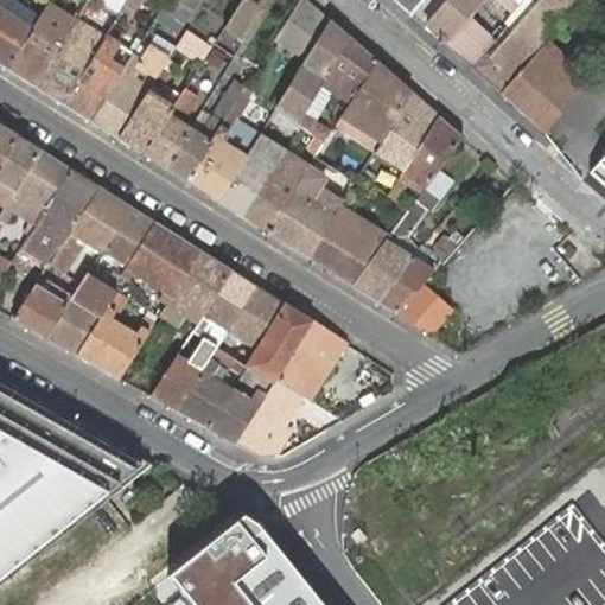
[(0,0),(0,59),(10,67),(37,24),(43,14),(20,0),(0,0)]
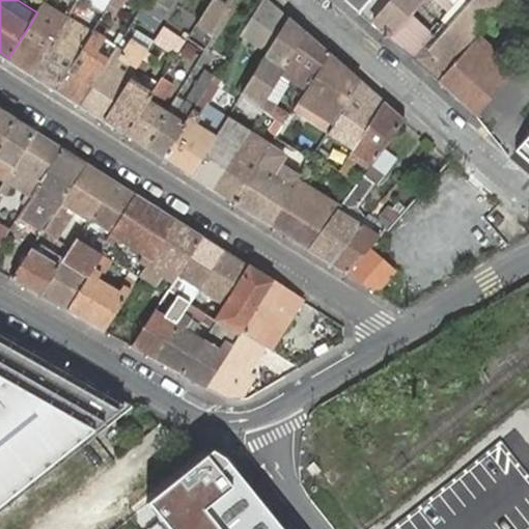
[(87,0),(106,10),(111,0),(87,0)]
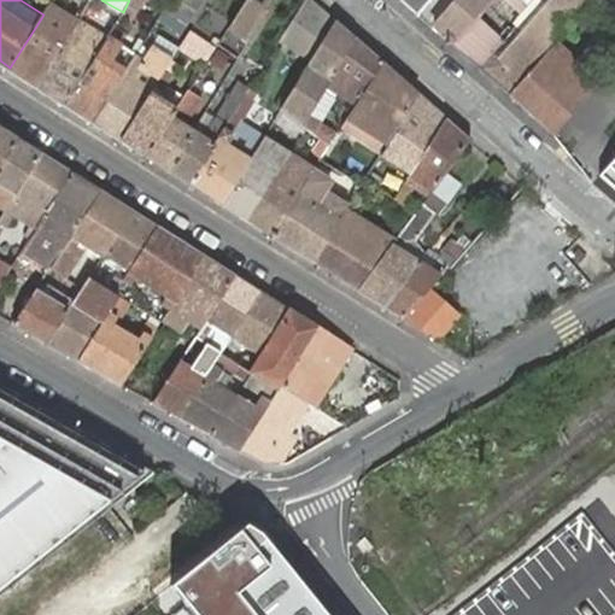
[(130,0),(129,3),(138,9),(140,10),(145,0),(130,0)]
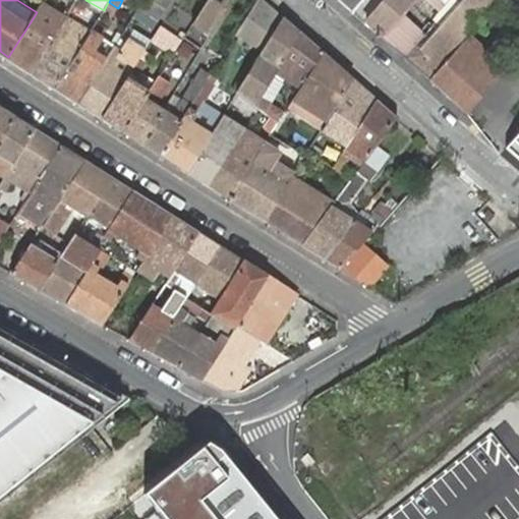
[(158,19),(172,0),(150,0),(143,8),(158,19)]
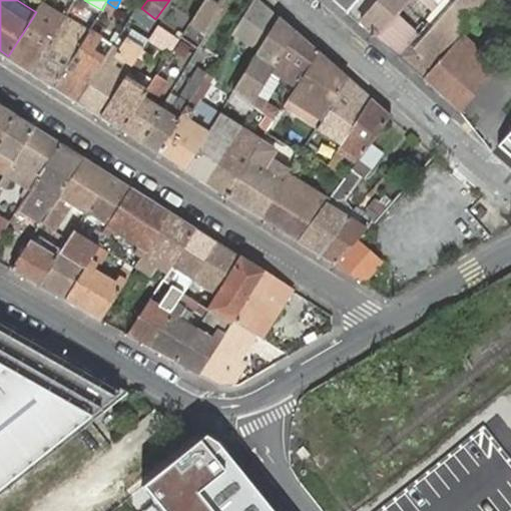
[(206,0),(192,22),(209,33),(230,0),(206,0)]
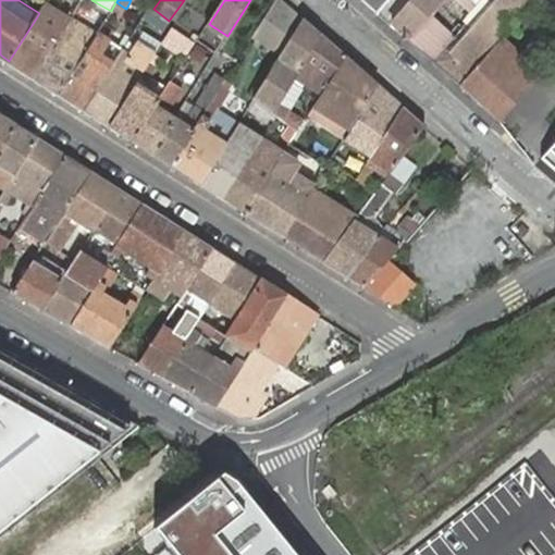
[(287,44),(304,16),(288,3),(284,0),(274,0),(258,25),(271,34),(287,44)]
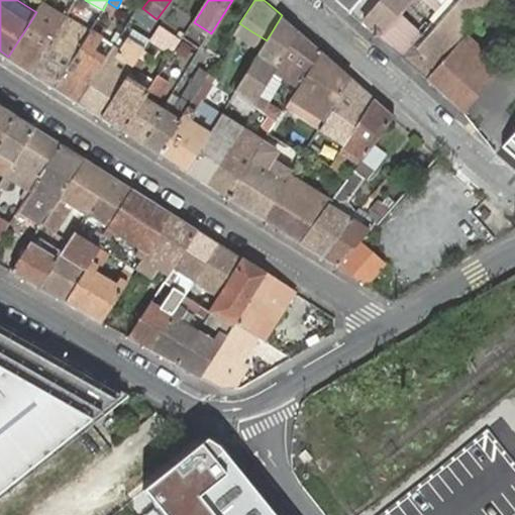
[(337,0),(349,10),(357,0),(337,0)]
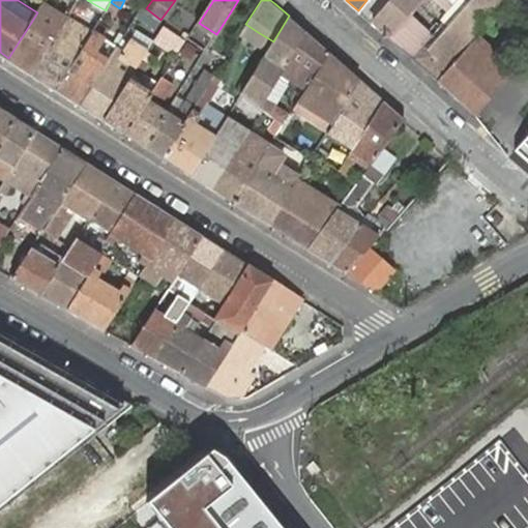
[(390,0),(374,21),(390,35),(418,2),(415,0),(390,0)]
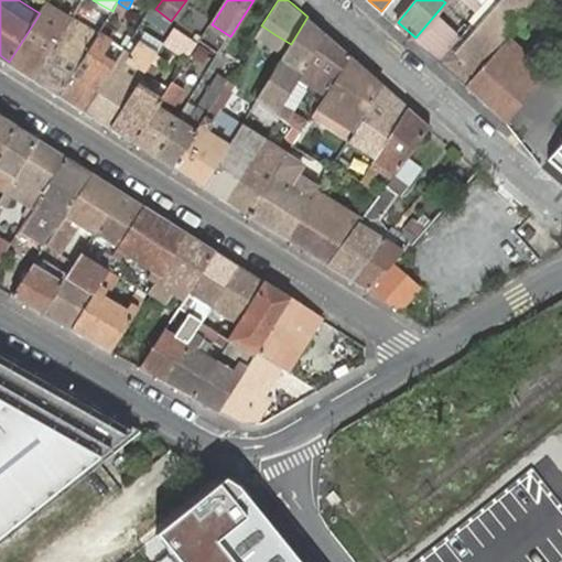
[(449,0),(414,40),(435,57),(439,61),(490,0),(449,0)]
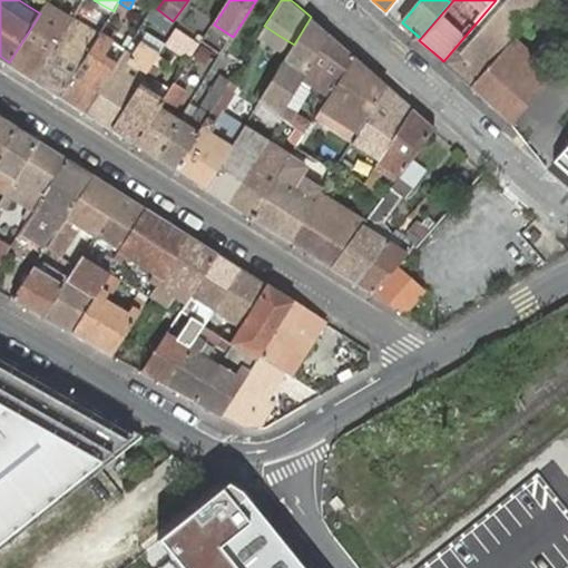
[(496,0),(443,61),(471,86),(513,37),(545,0),(496,0)]
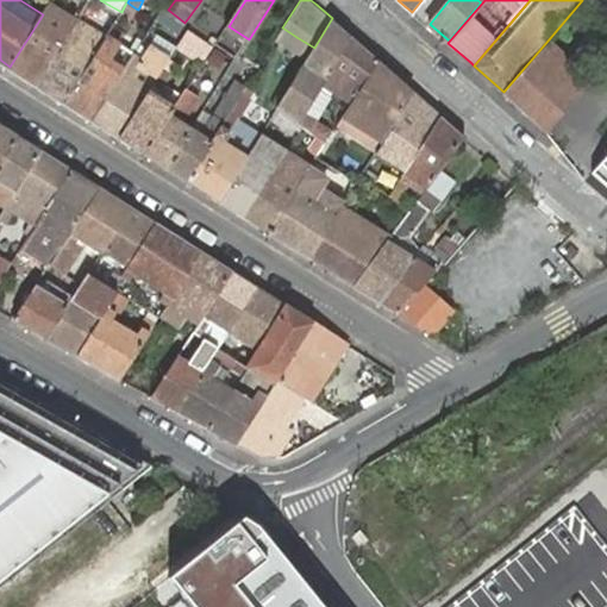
[(587,0),(606,18),(606,0),(587,0)]
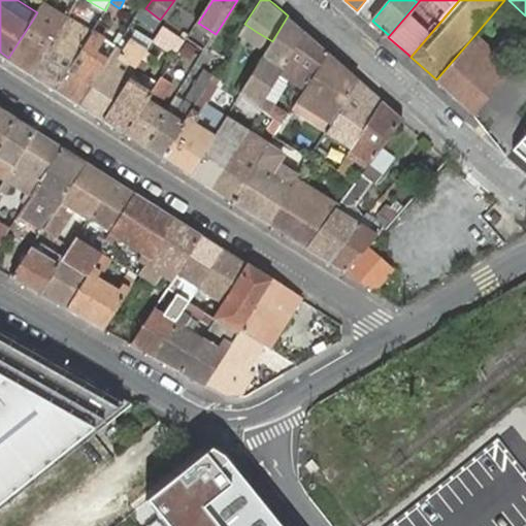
[(32,21),(8,58),(33,73),(68,17),(44,1),(37,12),(32,21)]
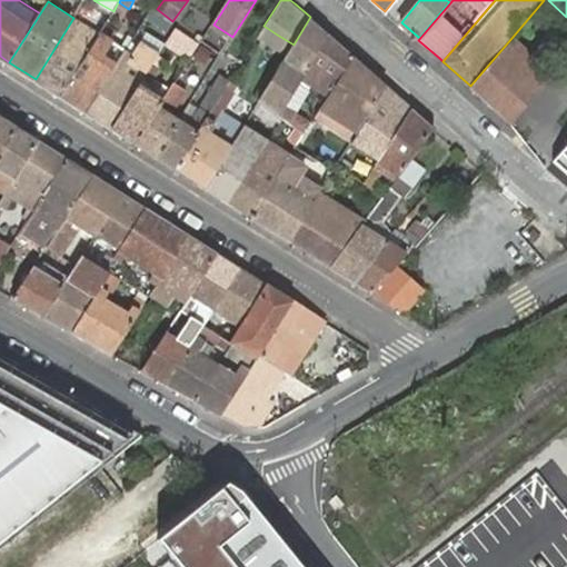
[(127,8),(119,2),(113,11),(121,17),(127,8)]
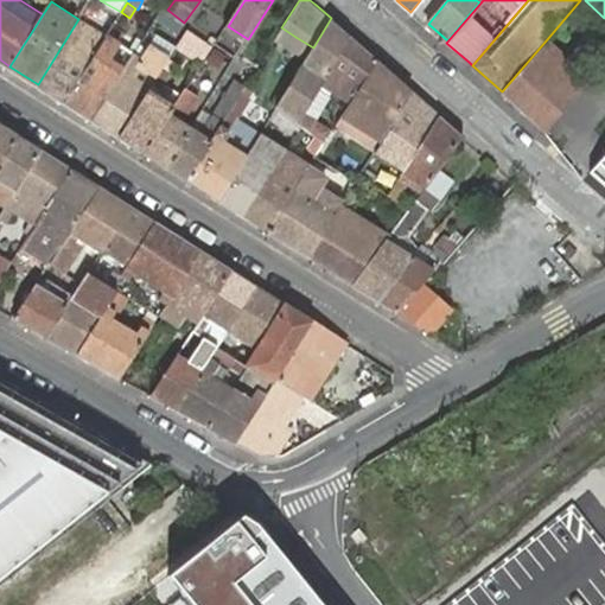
[(350,36),(331,18),(313,48),(278,104),(297,120),(350,36)]
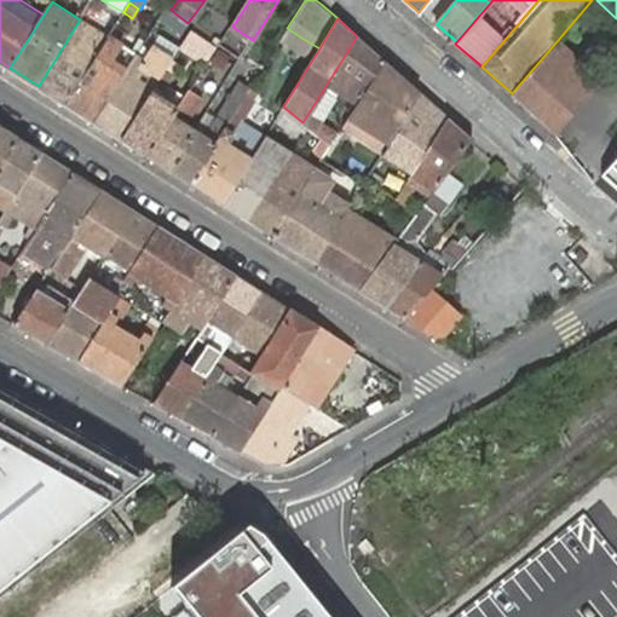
[(80,19),(39,86),(67,103),(108,38),(93,27),(80,19)]
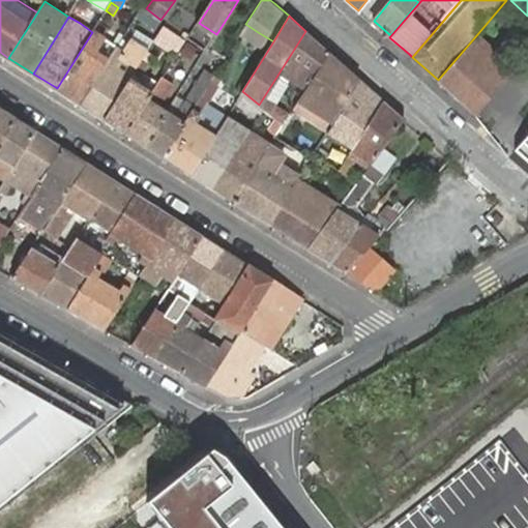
[(108,28),(98,22),(95,28),(94,29),(104,35),(108,28)]
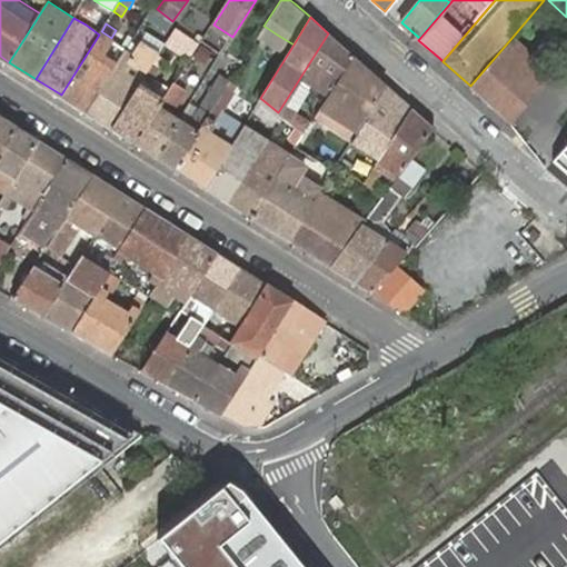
[(198,46),(200,42),(176,27),(167,41),(190,57),(198,46)]
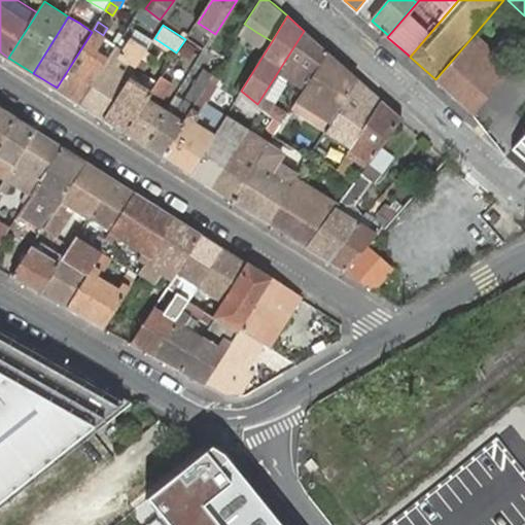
[(92,32),(57,88),(80,103),(108,59),(96,51),(105,37),(103,35),(94,29),(92,32)]
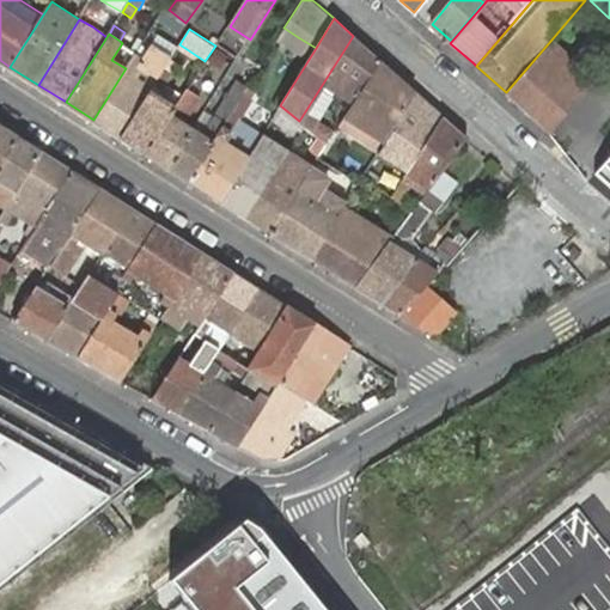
[(354,102),(380,60),(354,36),(353,36),(299,121),(303,123),(327,142),(328,141),(335,130),(307,114),(318,96),(325,83),(340,92),(354,102)]
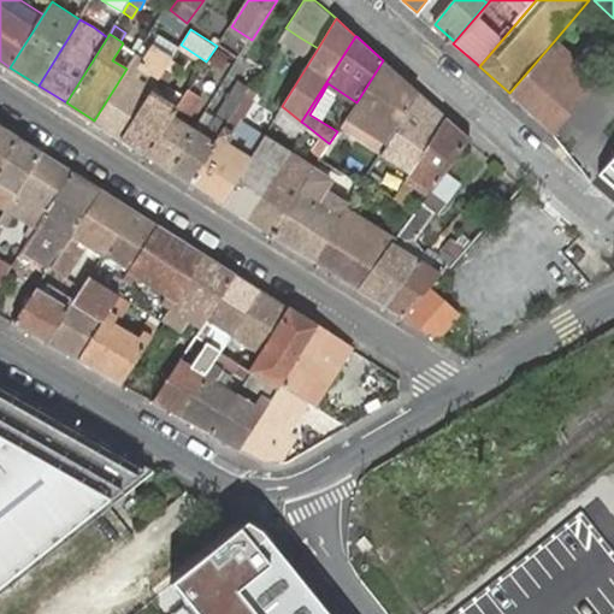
[(555,40),(509,93),(554,131),(601,80),(591,70),(579,83),(555,63),(567,49),(555,40)]
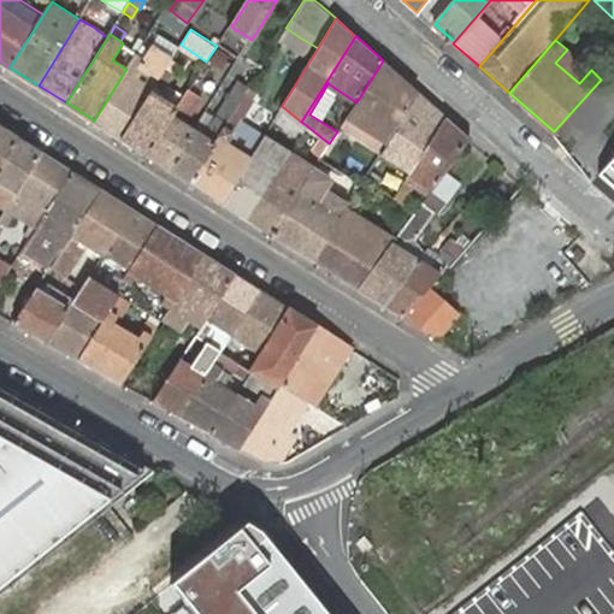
[(112,60),(127,69),(130,64),(136,54),(137,52),(123,43),(112,60)]
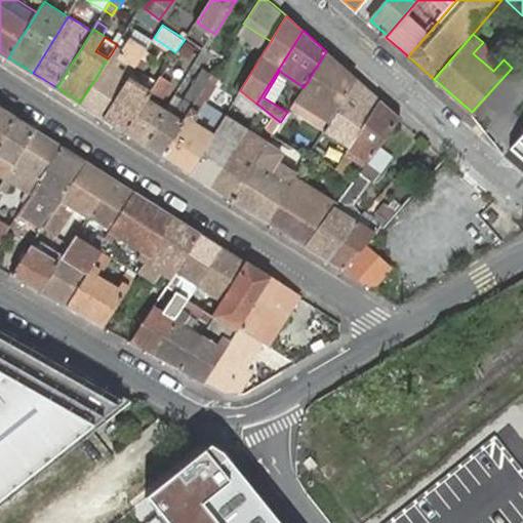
[(108,58),(80,103),(104,117),(132,73),(134,70),(147,49),(129,39),(117,58),(111,54),(108,58)]
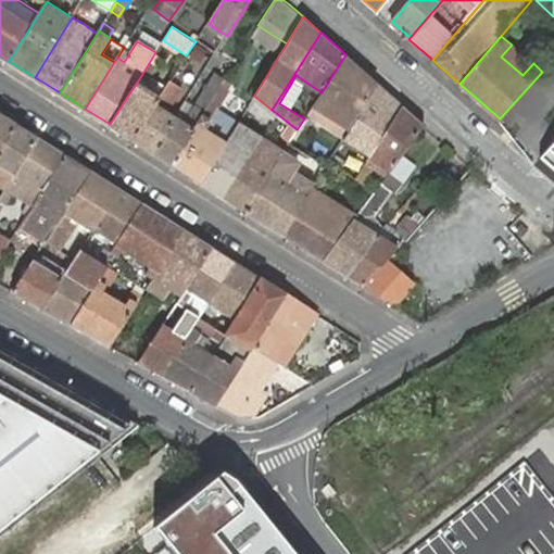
[(203,51),(193,45),(186,55),(164,89),(159,99),(156,103),(134,139),(153,151),(175,115),(167,111),(198,63),(197,62),(203,51)]
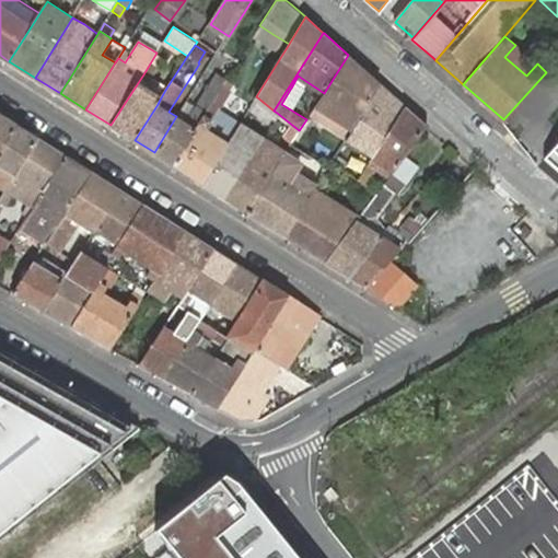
[(537,64),(515,45),(504,57),(526,76),(537,64)]
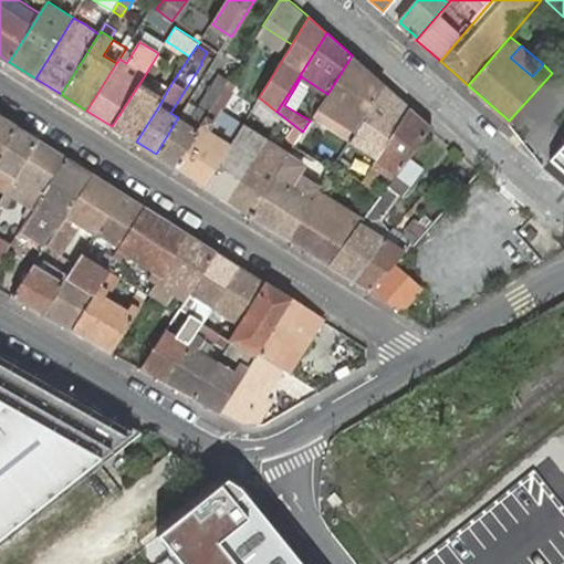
[(143,79),(112,126),(136,142),(159,105),(162,101),(145,90),(149,83),(152,81),(155,83),(163,70),(159,68),(165,58),(158,53),(145,75),(143,79)]
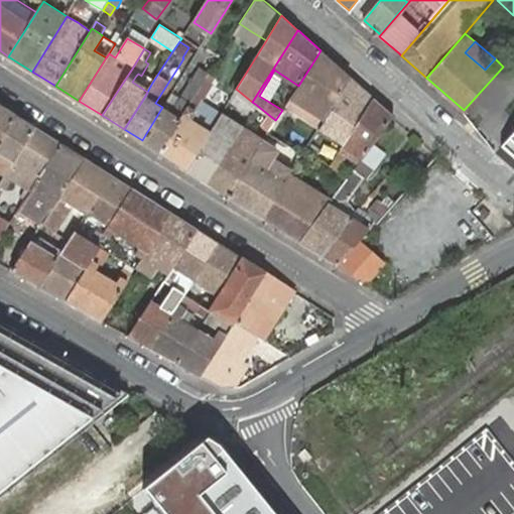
[(325,118),(351,77),(345,72),(341,68),(335,62),(320,50),(298,86),(291,96),(286,103),(301,112),(305,106),(325,118)]
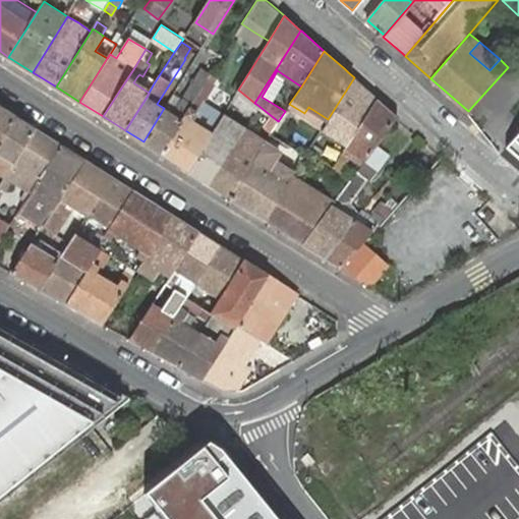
[(208,78),(212,73),(202,67),(181,99),(178,104),(170,99),(164,108),(143,141),(161,154),(182,119),(190,107),(208,78)]
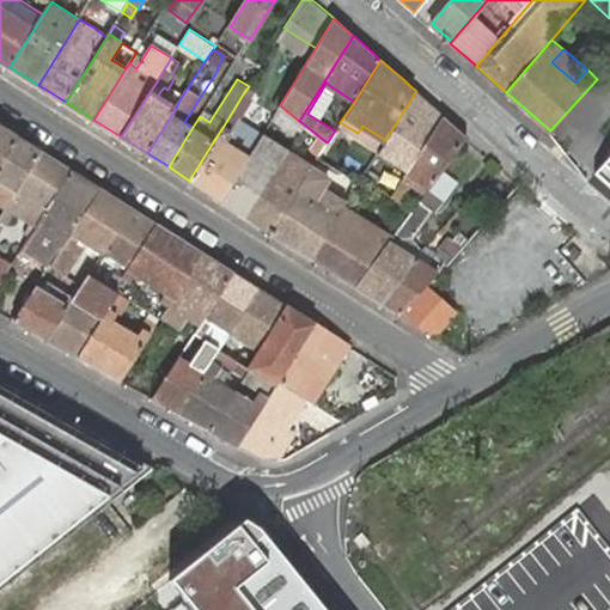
[(331,104),(340,92),(325,83),(318,96),(331,104)]
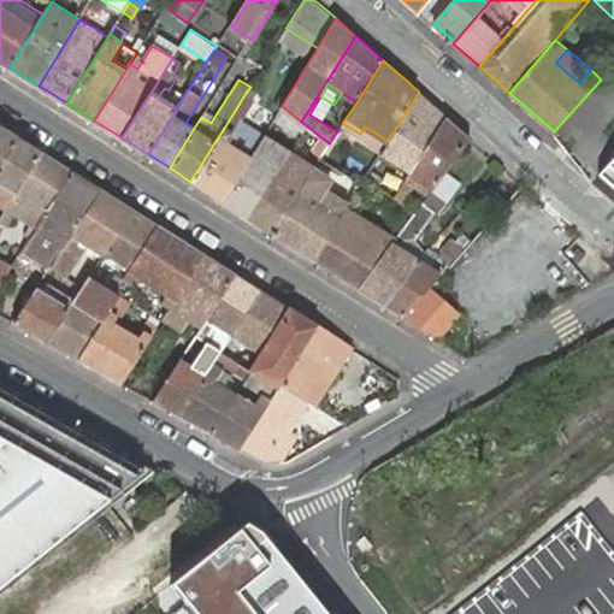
[(158,98),(176,110),(182,99),(169,90),(165,88),(163,90),(158,98)]
